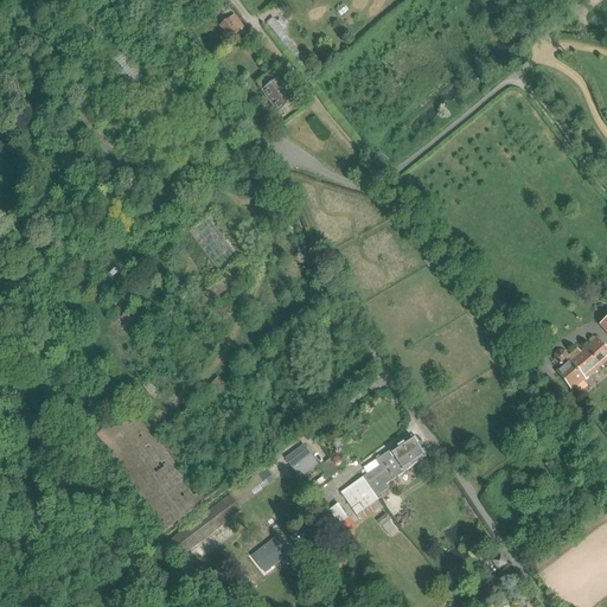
[(206,8),(210,14),(218,10),(215,4),(206,8)]
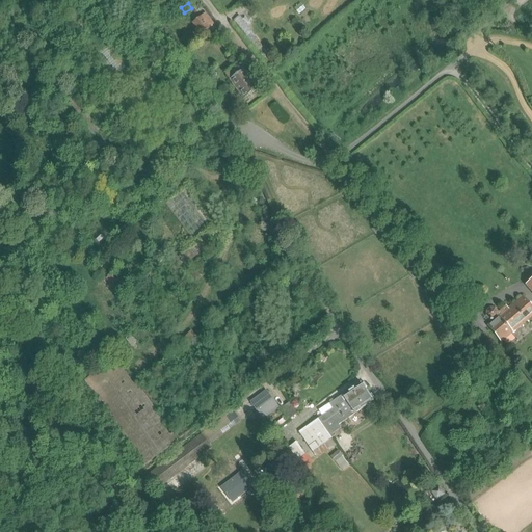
[(299,16),(307,9),(301,3),(294,9),(299,16)]
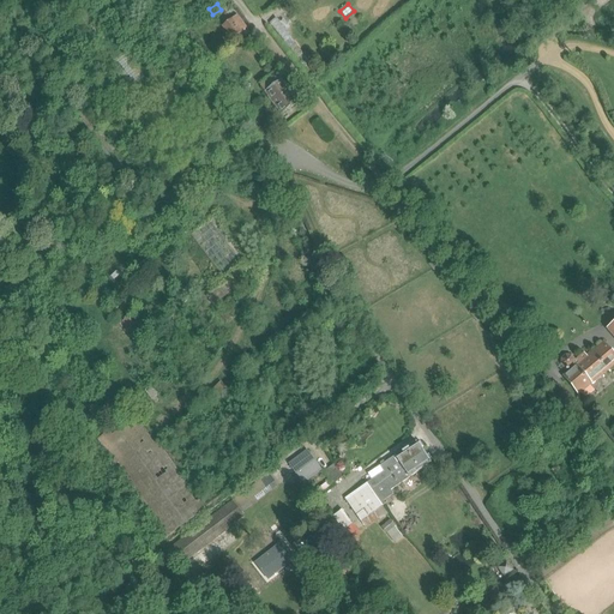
[(246,37),(242,32),(247,30),(236,16),(223,26),(234,40),(235,40),(238,43),(246,37)]
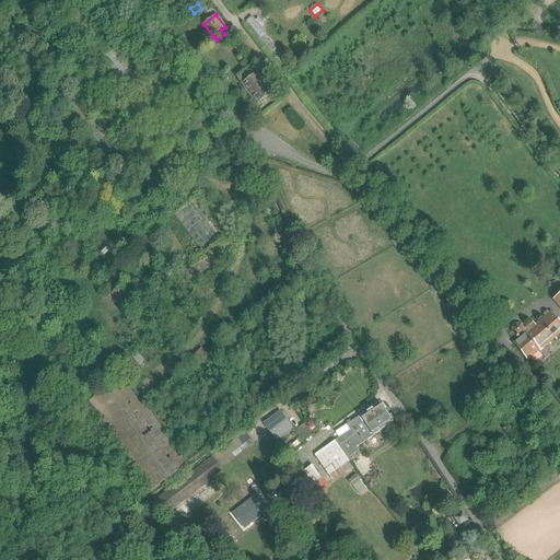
[(282,57),(281,58),(247,18),(243,21),(276,62),(282,70),(289,66),(282,57)]
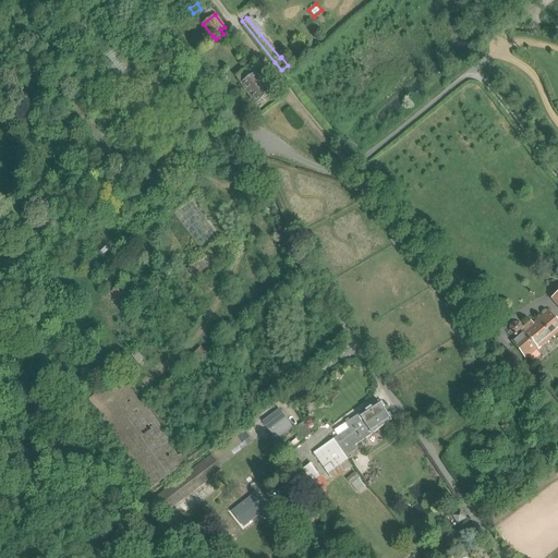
[(256,73),(256,72),(240,84),(241,85),(241,84),(255,104),(255,105),(271,93),(270,93),(256,73)]
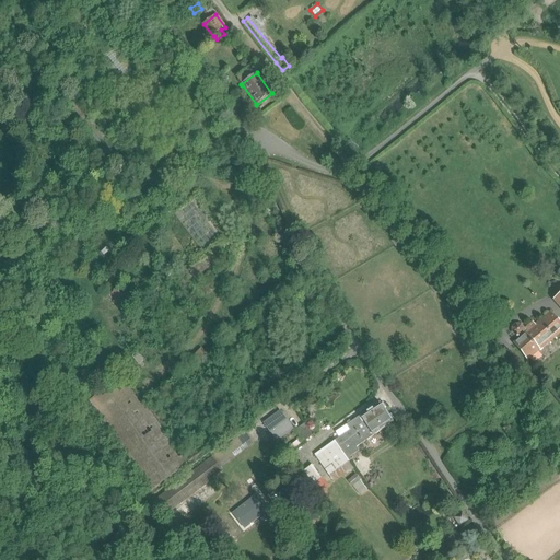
[(219,126),(209,112),(200,117),(210,131),(219,126)]
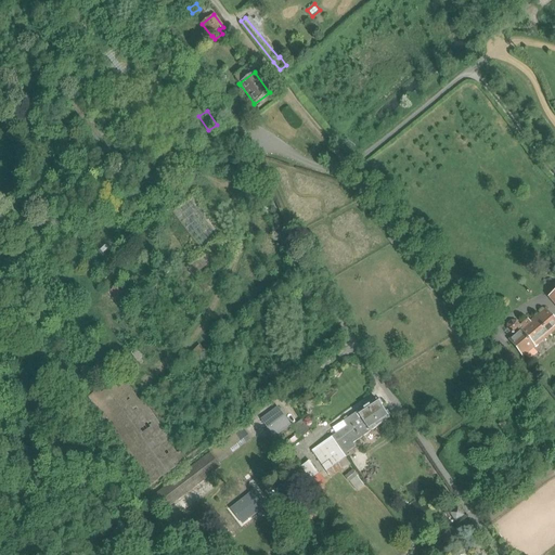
[(192,145),(202,138),(196,131),(190,137),(184,129),(181,131),(186,140),(188,139),(192,145)]
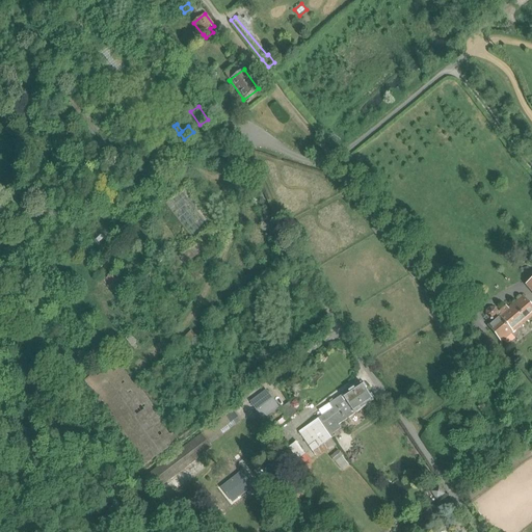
[(188,188),(165,205),(194,241),(215,224),(188,188)]
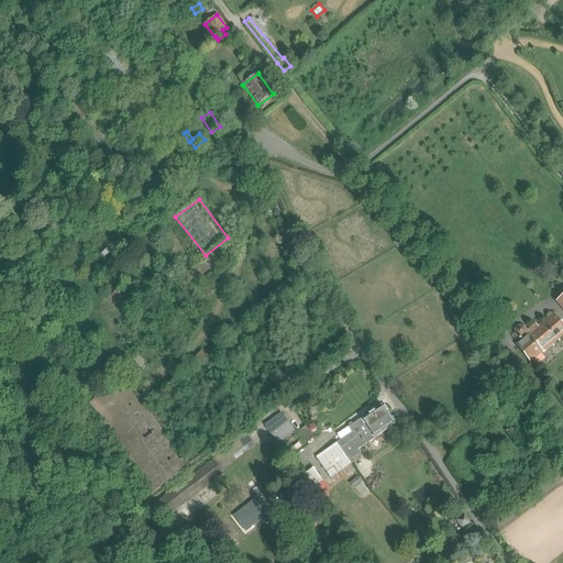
[(116,228),(122,238),(128,234),(129,228),(124,220),(116,228)]
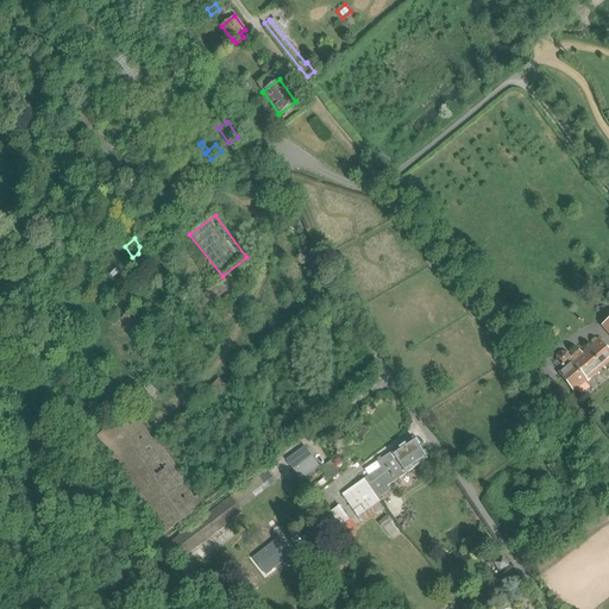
[(183,240),(175,246),(180,252),(188,246),(183,240)]
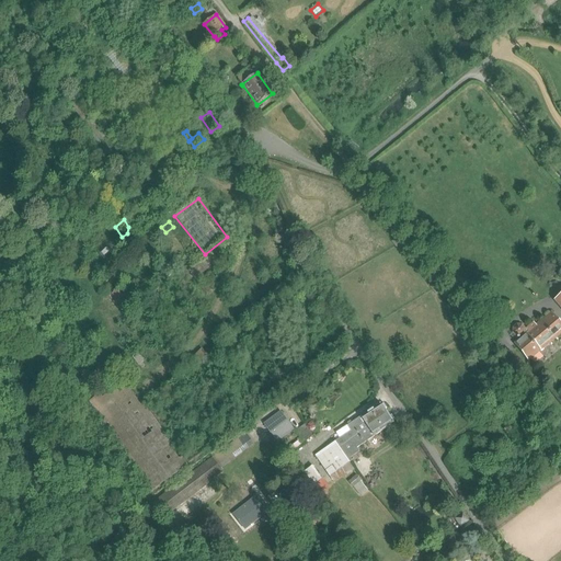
[(161,235),(157,228),(149,233),(153,240),(161,235)]
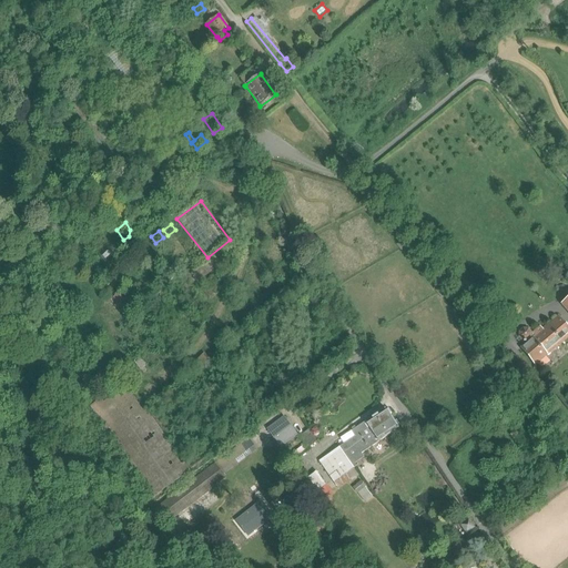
[(192,275),(198,282),(239,251),(233,244),(192,275)]
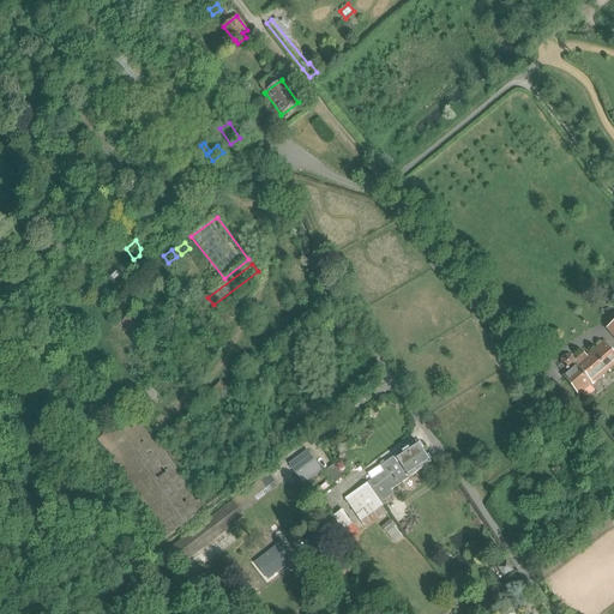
[(65,308),(73,304),(66,295),(59,300),(65,308)]
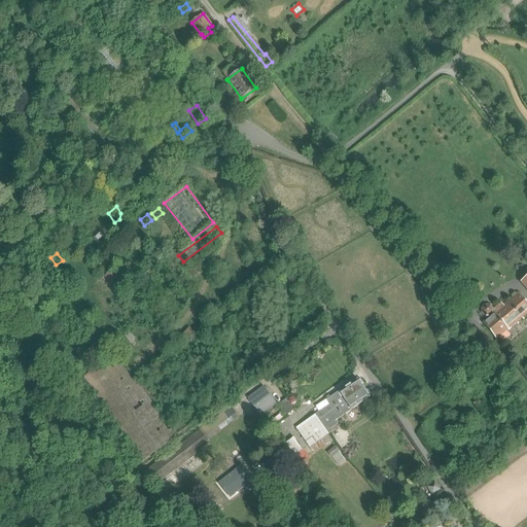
[(94,261),(98,267),(106,260),(102,254),(94,261)]
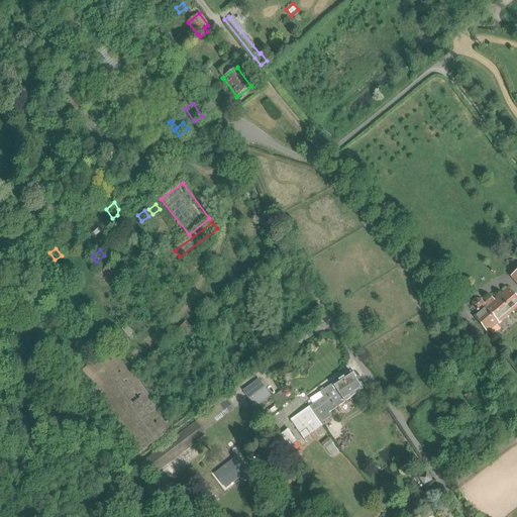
[(127,271),(133,266),(129,260),(122,265),(127,271)]
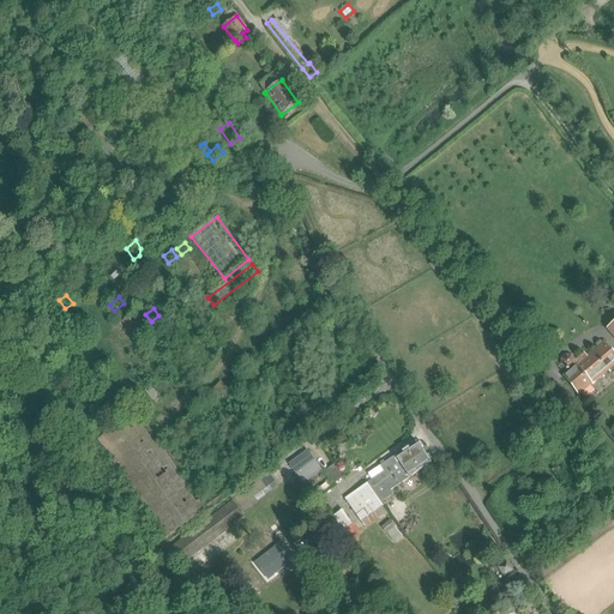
[(130,337),(143,327),(132,314),(122,323),(127,329),(125,330),(130,337)]
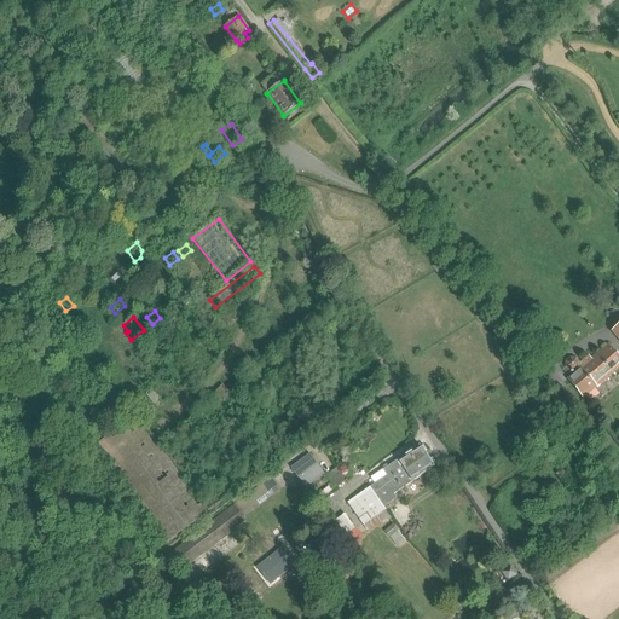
[(270,352),(275,348),(267,340),(262,343),(270,352)]
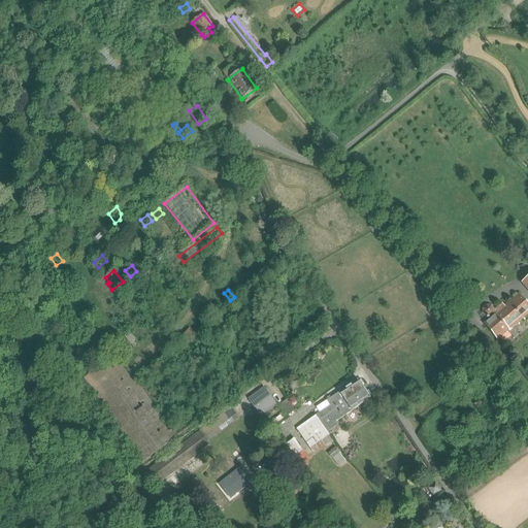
[(498,338),(527,312),(527,305),(519,295),(505,306),(502,302),(495,309),(492,306),(487,305),(484,308),(484,312),(486,317),(490,317),(492,319),(486,324),(498,338)]
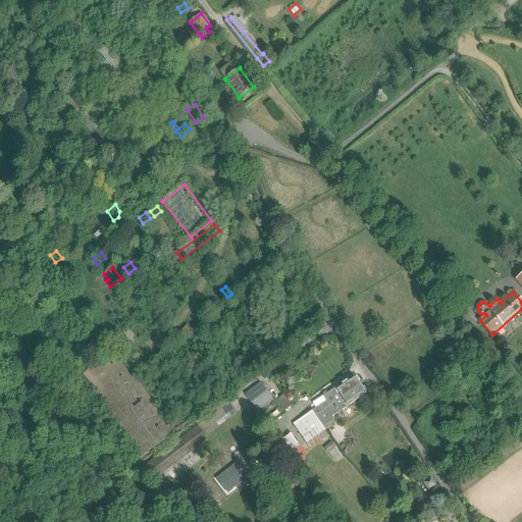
[(75,317),(72,312),(66,316),(69,321),(75,317)]
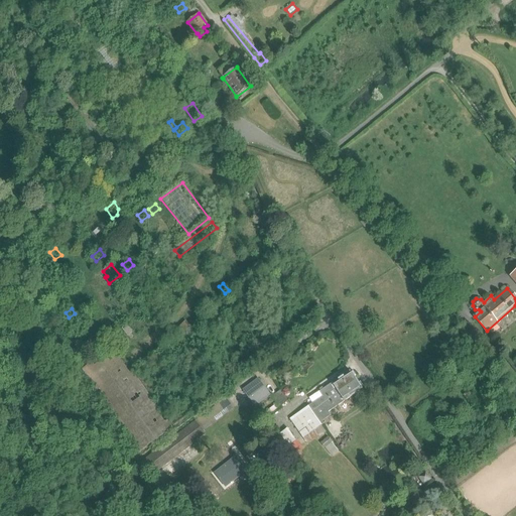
[(180,336),(190,327),(186,321),(176,331),(180,336)]
